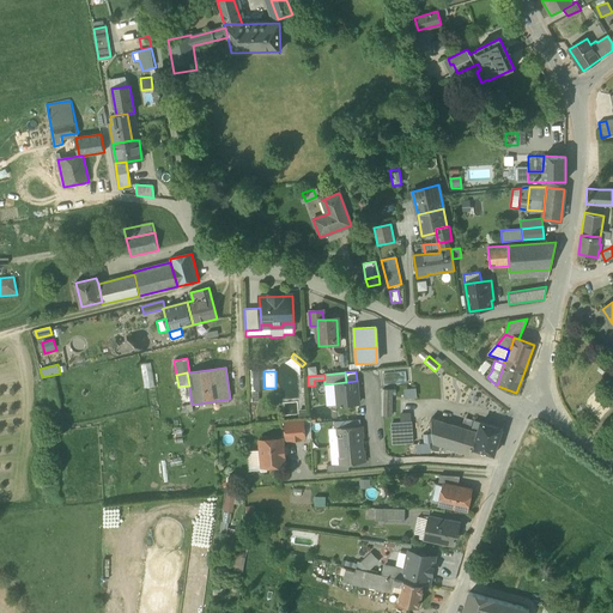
[(341,405),(341,406),(343,406),(343,405),(359,404),(357,381),(346,382),(335,383),(338,406),(341,405)]
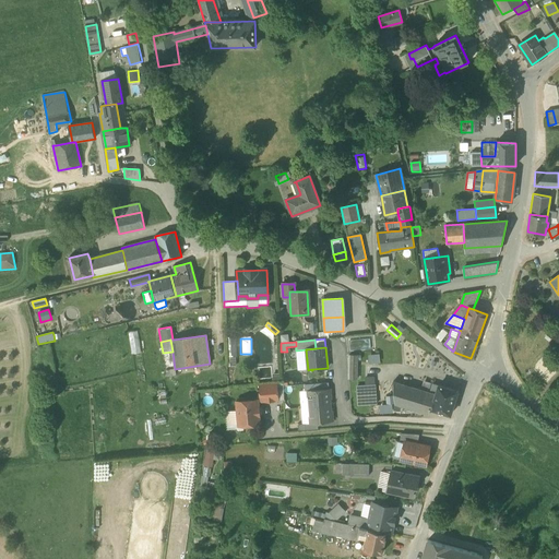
[(306,349),(296,351),(298,370),(308,370),(306,349)]
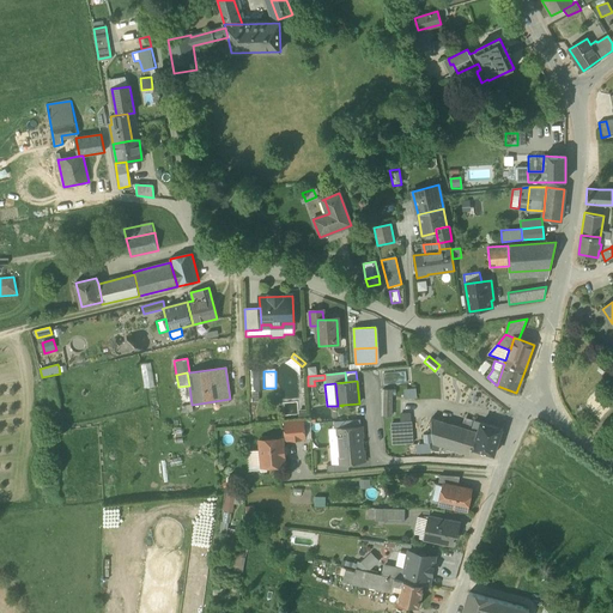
[(190,395),(189,386),(178,387),(180,396),(190,395)]
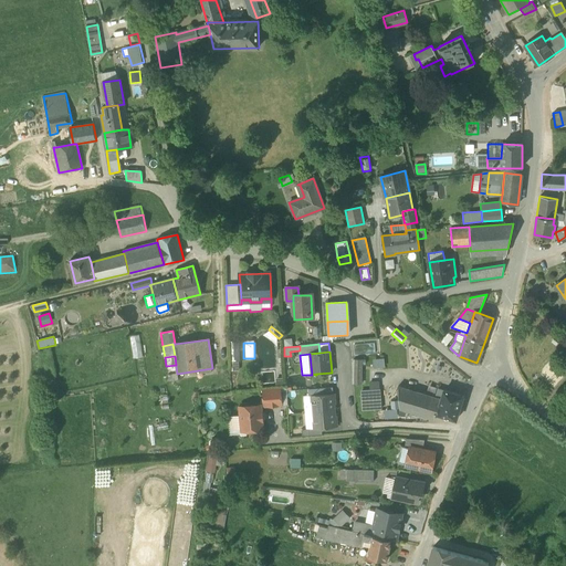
[(438,389),(436,398),(398,386),(399,401),(400,409),(435,420),(436,413),(440,399),(443,390),(438,389)]
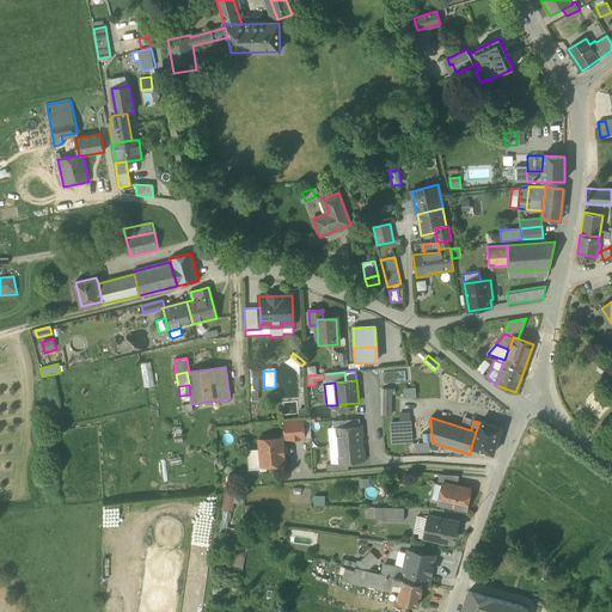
[(285,422),(286,440),(304,439),(303,421),(285,422)]
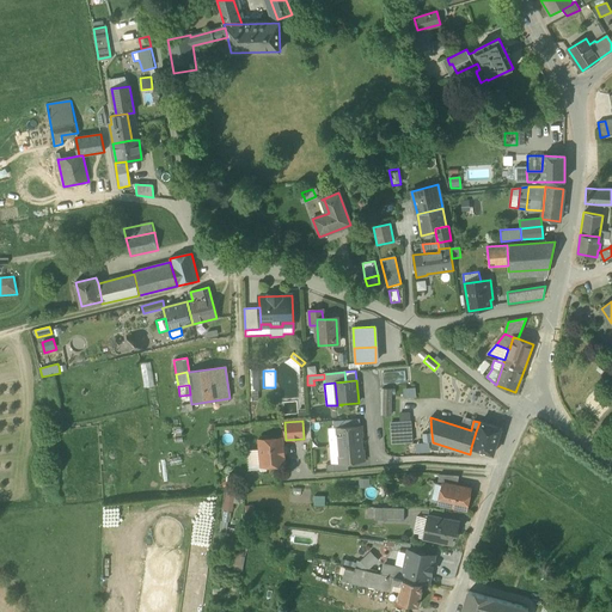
[(471,447),(493,454),(501,429),(479,422),(476,432),(471,447)]
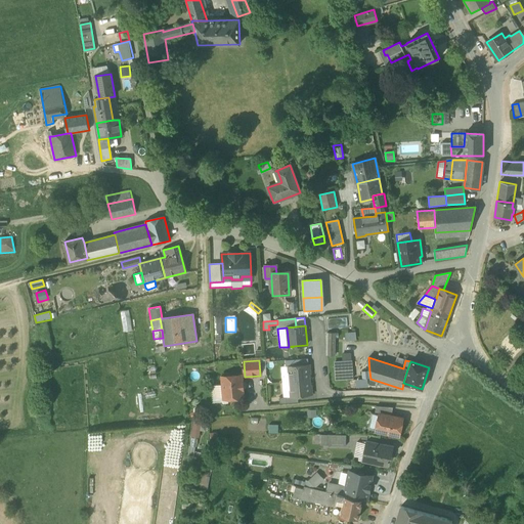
[(336,363),(336,381),(353,380),(352,362),(336,363)]
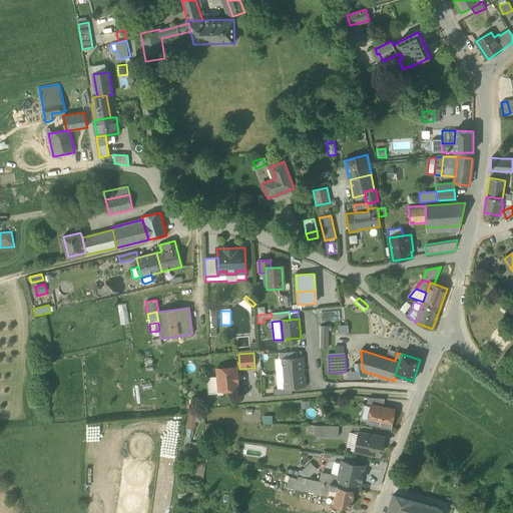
[(282,359),(283,374),(303,372),(302,357),(295,358),(283,359),(282,359)]
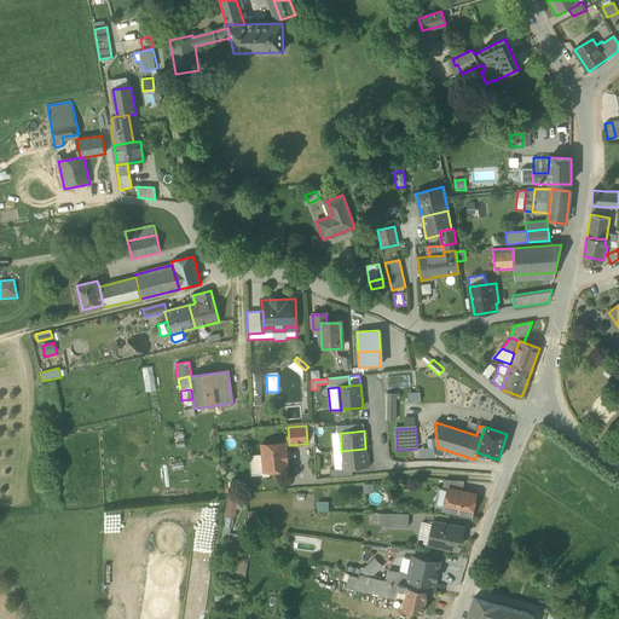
[(331,433),(334,451),(341,451),(340,433),(337,433),(331,433)]
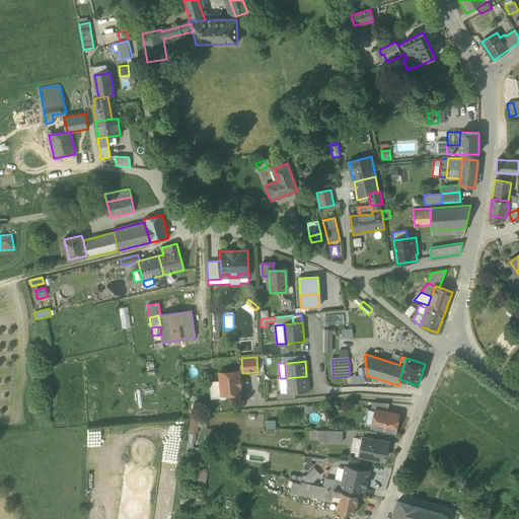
[(225,395),(227,397),(231,396),(233,394),(241,393),(241,386),(240,378),(239,371),(219,373),(220,381),(221,395),(225,395)]
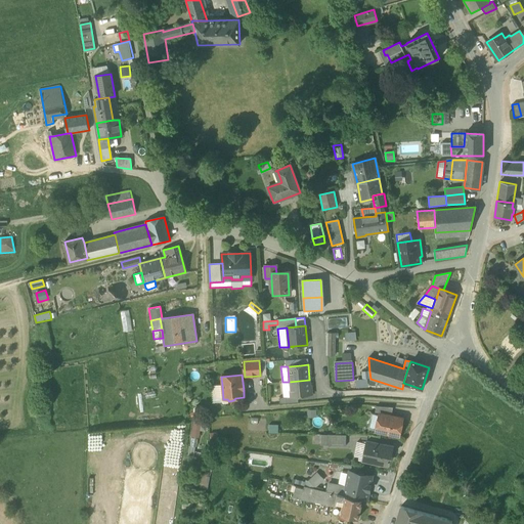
[(311,395),(309,380),(289,382),(291,397),(298,396),(311,395)]
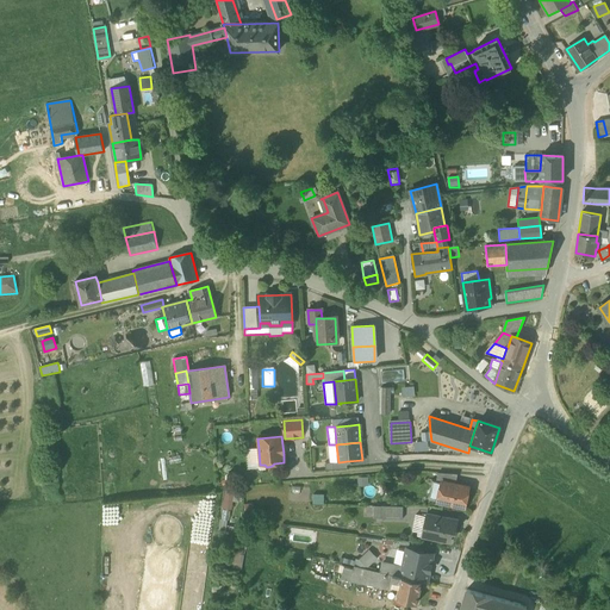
[(338,462),(336,444),(329,444),(330,462),(338,462)]
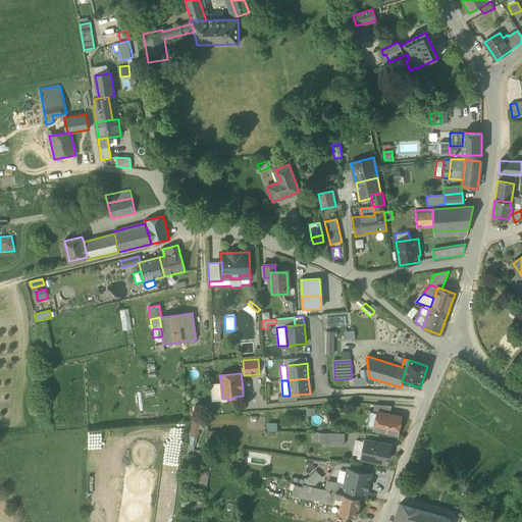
[(222,398),(221,383),(211,384),(212,402),(220,401),(222,403),(226,402),(228,400),(226,398),(222,398)]
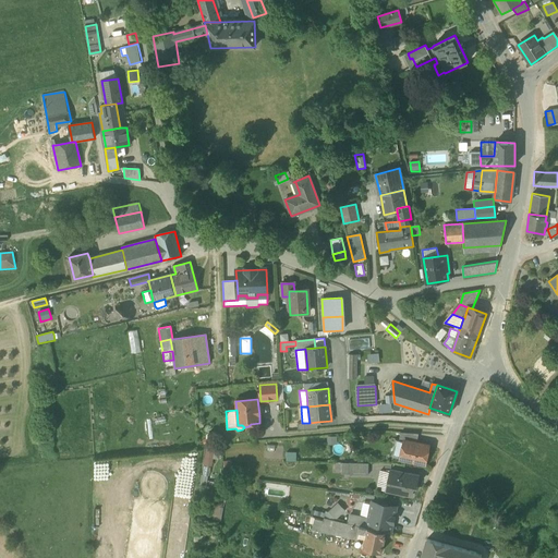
[(403,440),(416,444),(419,434),(400,433),(399,440),(403,441),(403,440)]
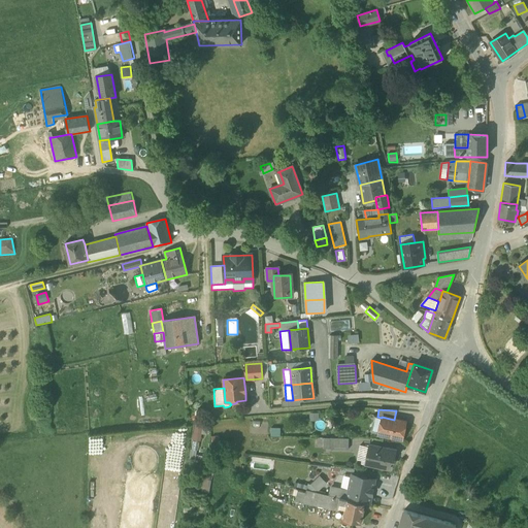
[(318,413),(308,414),(309,422),(319,421),(318,413)]
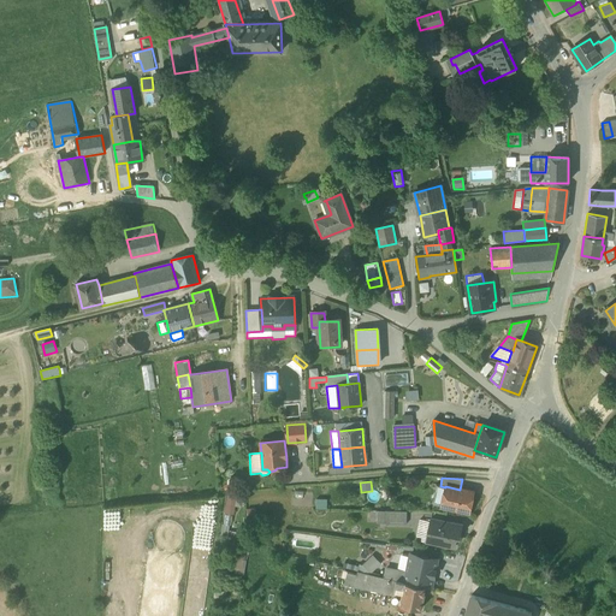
[(430,504),(440,507),(443,499),(445,487),(440,486),(436,485),(434,493),(431,495),(430,504)]
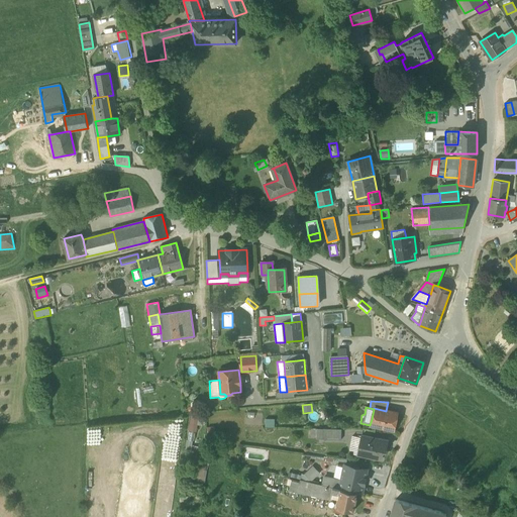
[(374,426),(394,430),(397,413),(386,411),(374,408),(374,409),(372,419),(370,425),(374,426)]
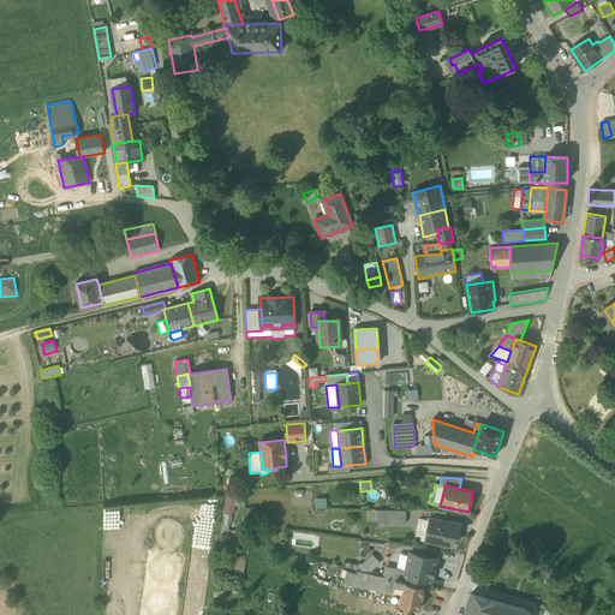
[(225,513),(236,513),(236,493),(226,491),(225,513)]
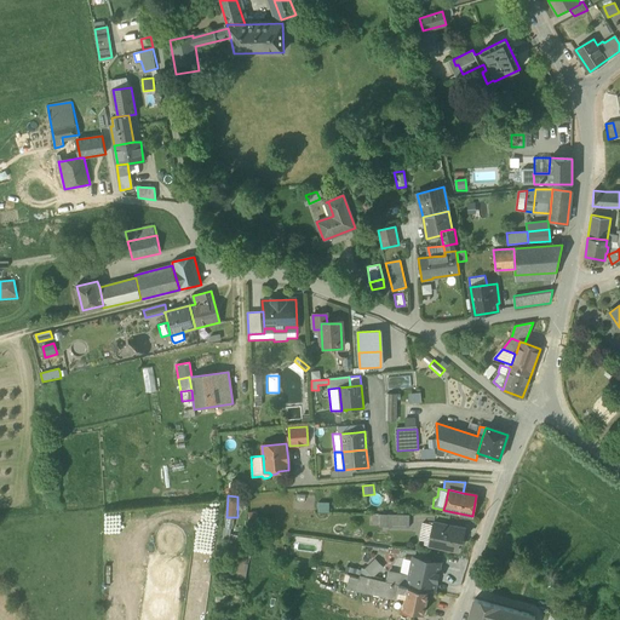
[(386,527),(409,527),(409,515),(388,514),(386,527)]
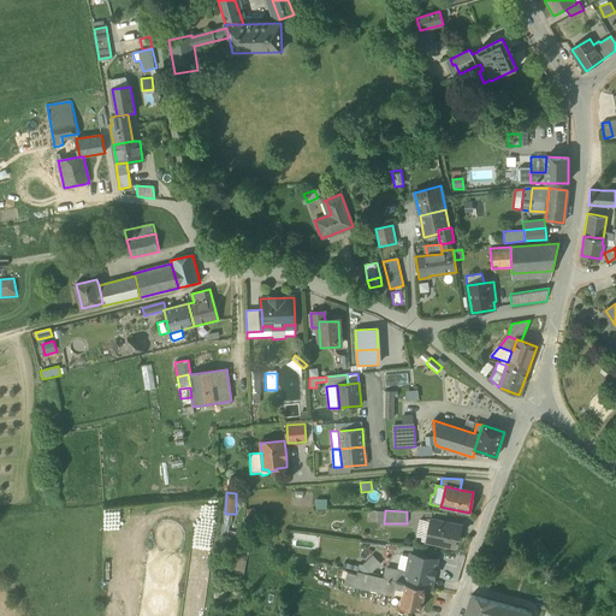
[(436,543),(455,546),(456,535),(460,537),(462,526),(431,519),(430,521),(427,537),(436,538),(436,543)]
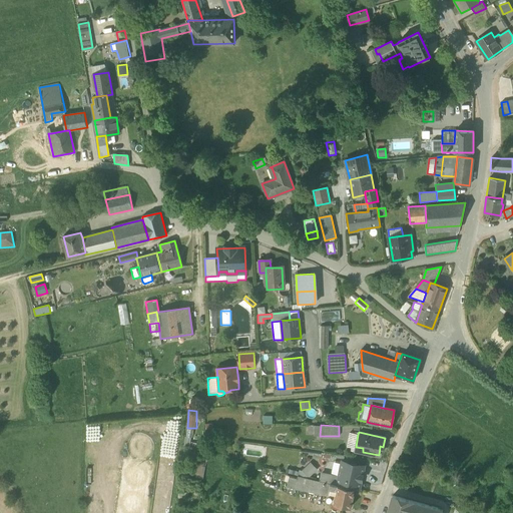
[(356,447),(358,434),(350,433),(347,445),(352,446),(351,450),(355,451),(356,447)]
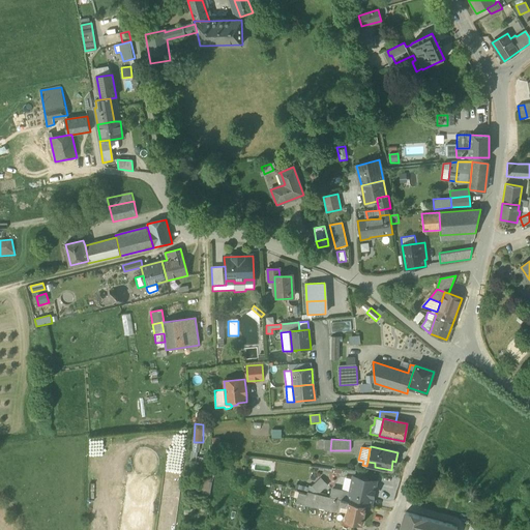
[(345,477),(342,491),(350,492),(352,479),(345,477)]
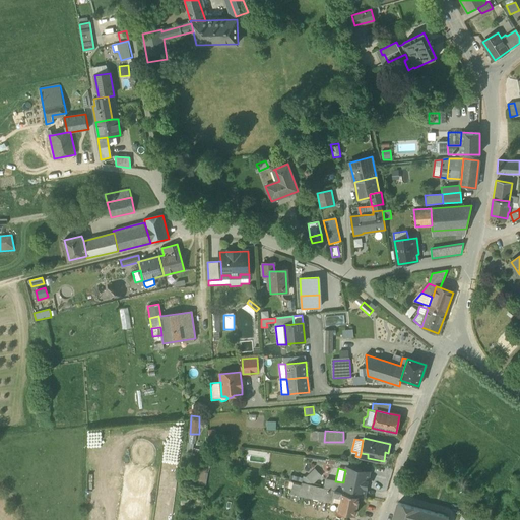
[(367,483),(370,472),(354,469),(346,468),(345,470),(343,482),(341,492),(342,492),(360,495),(361,488),(367,483)]
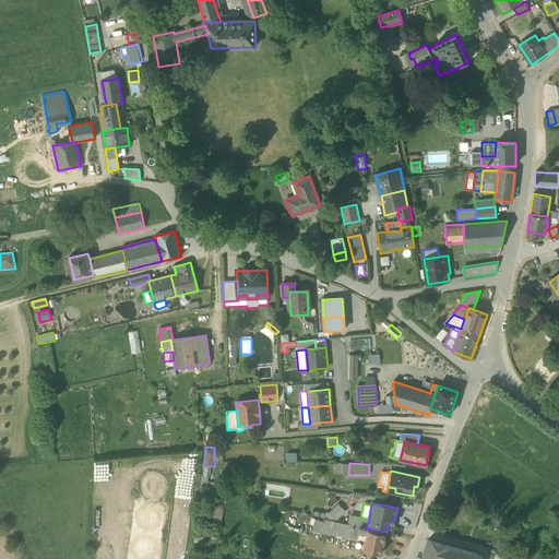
[(324,518),(334,521),(344,511),(339,504),(330,512),(328,512),(325,512),(325,513),(324,518)]
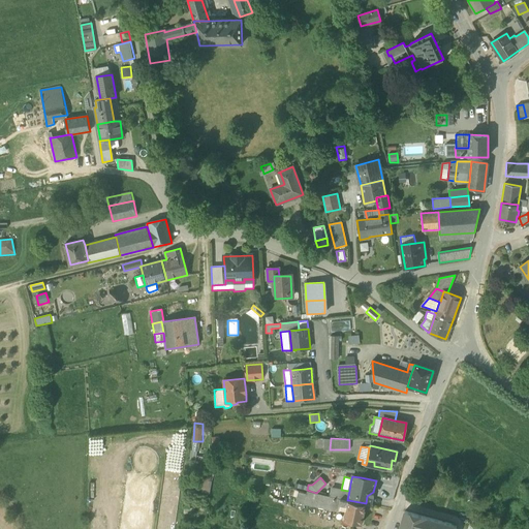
[(210,494),(212,481),(203,479),(200,493),(210,494)]
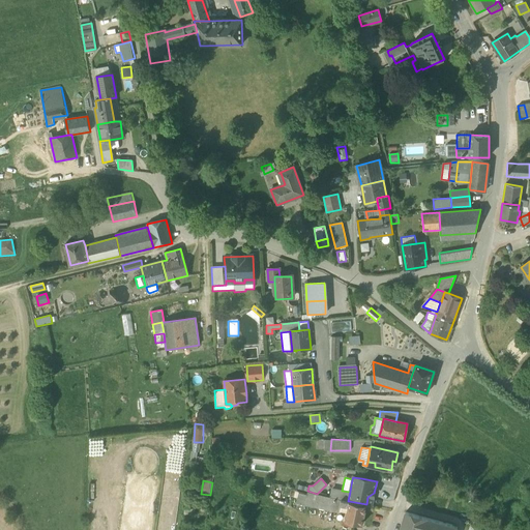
[(332,489),(331,498),(341,500),(348,501),(350,492),(342,491),(332,489)]
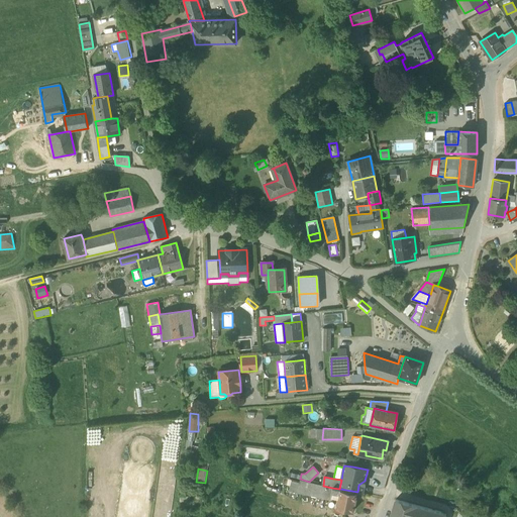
[(297,495),(329,502),(331,495),(332,488),(323,486),(319,485),(309,482),(300,479),(300,482),(297,495)]
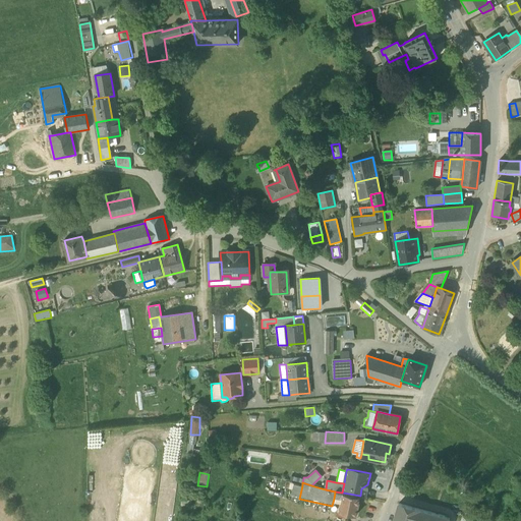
[(302,485),(294,483),(290,497),(299,499),(302,485)]
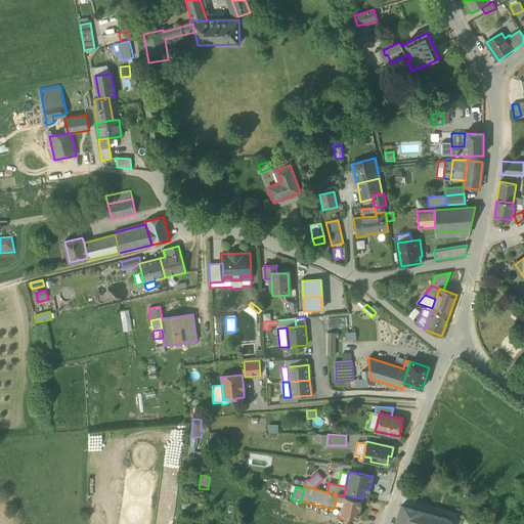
[(341,515),(358,518),(360,507),(362,498),(345,495),(344,500),(341,515)]
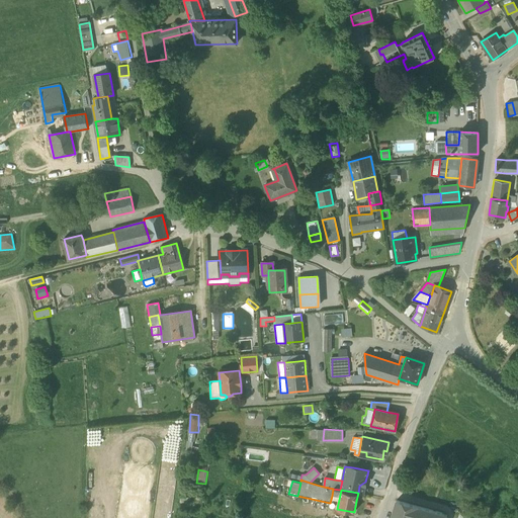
[(190,497),(180,495),(179,504),(189,505),(190,497)]
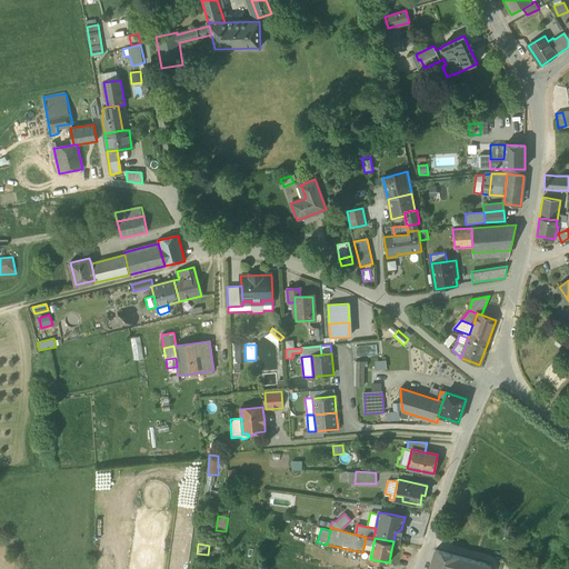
[(429,568),(485,568),(486,565),(436,550),(429,568)]
